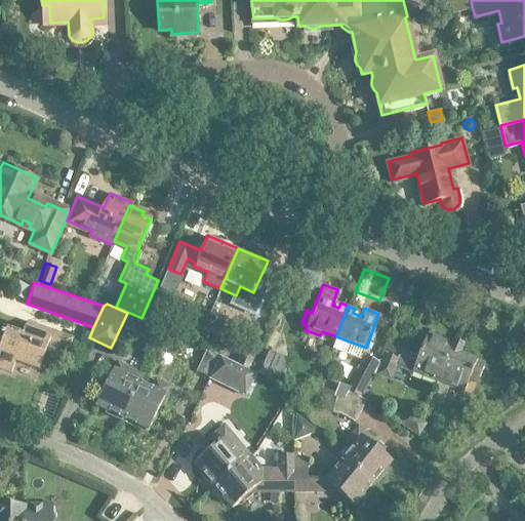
[(2,331),(0,335),(0,358),(13,363),(14,359),(27,362),(39,367),(48,343),(68,350),(73,335),(35,322),(34,324),(26,321),(23,332),(6,327),(4,332),(2,331)]
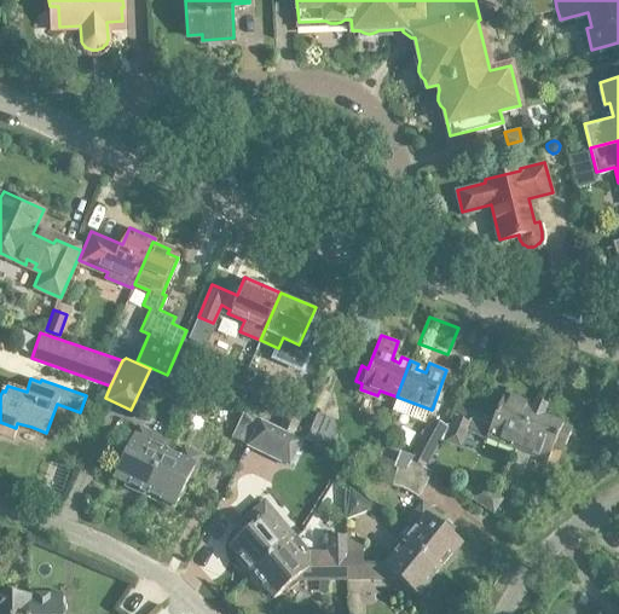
[(486,436),(487,434),(515,446),(533,403),(504,391),(491,423),(474,417),(473,417),(472,417),(470,418),(469,418),(469,420),(455,413),(445,439),(460,445),(467,428),(486,436)]
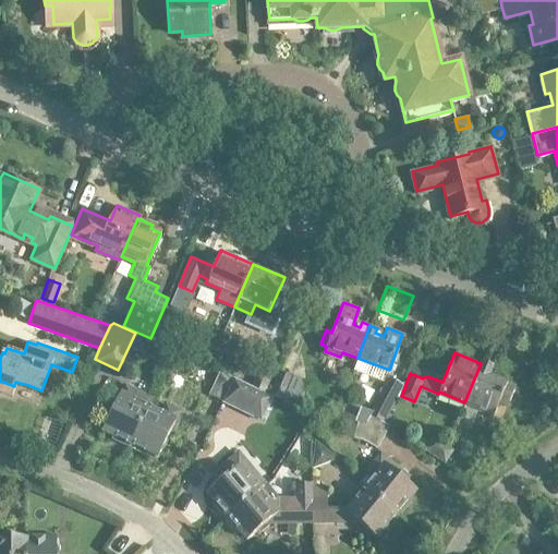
[(472,420),(477,408),(493,414),(499,399),(508,402),(514,385),(488,374),(493,364),(483,361),(482,364),(481,363),(464,402),(460,414),(472,420)]
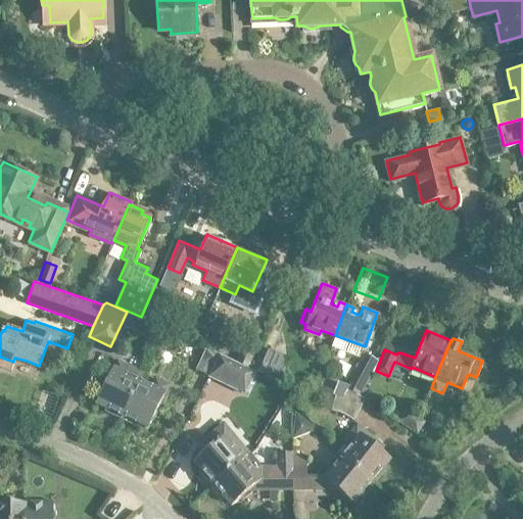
[(244,342),(236,360),(248,365),(255,347),(244,342)]
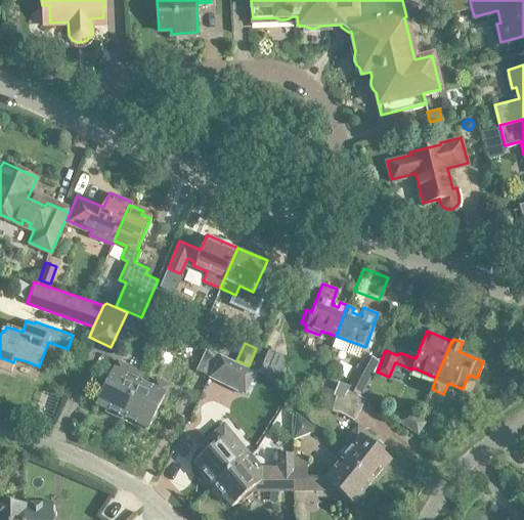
[(265,375),(275,352),(263,347),(253,370),(265,375)]
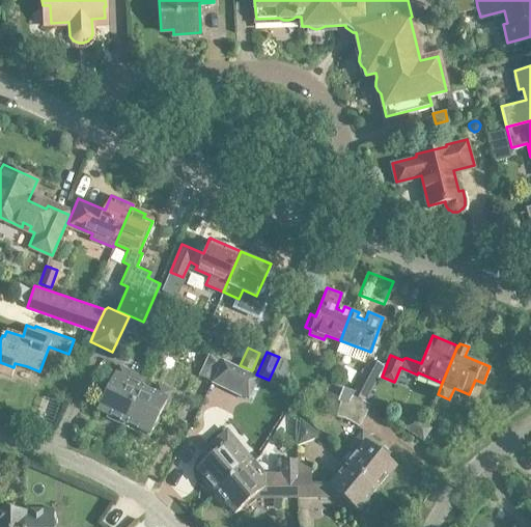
[(212,381),(222,360),(208,353),(198,373),(212,381)]
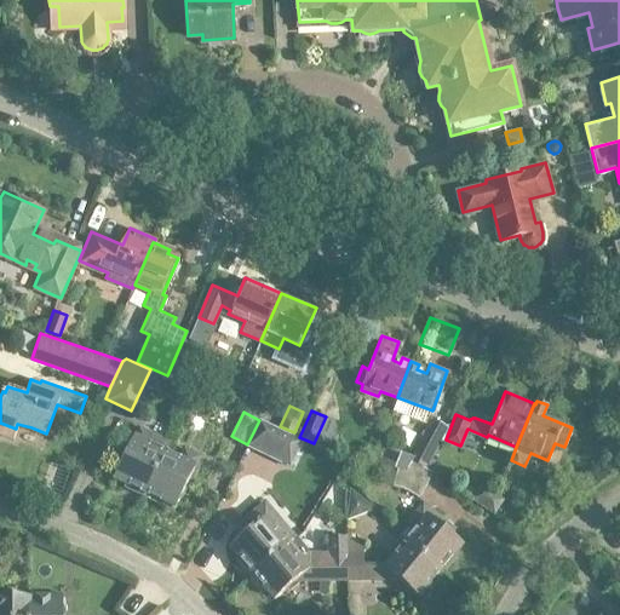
[(424,469),(446,427),(430,418),(407,460),(409,461),(424,469)]
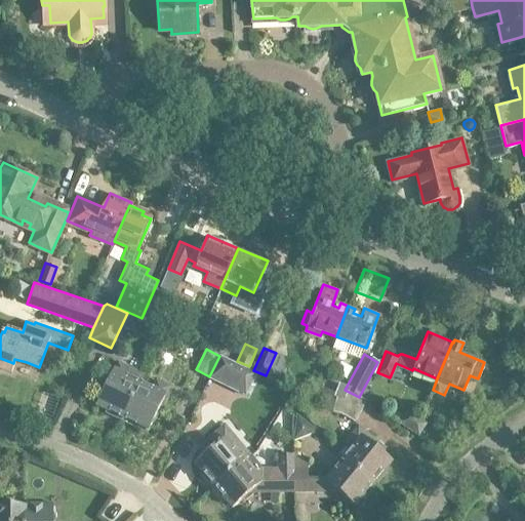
[(210,376),(245,393),(255,372),(220,356),(210,376)]
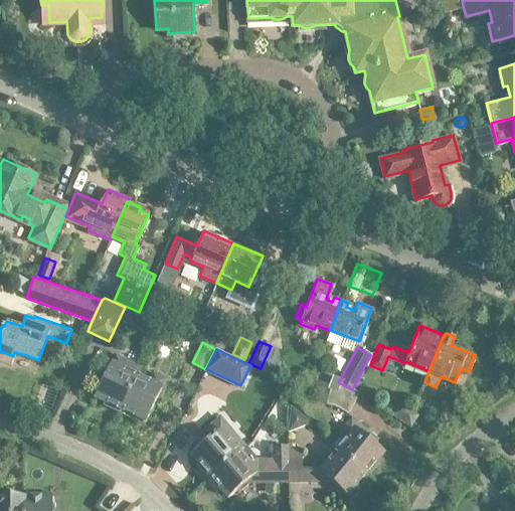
[(120,409),(137,374),(123,368),(127,360),(116,354),(96,395),(105,399),(104,402),(120,409)]
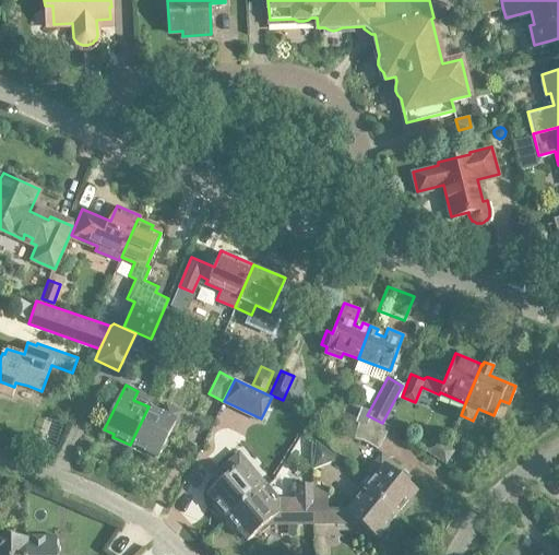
[(149,406),(130,445),(145,453),(147,450),(157,456),(179,411),(166,404),(162,413),(149,406)]
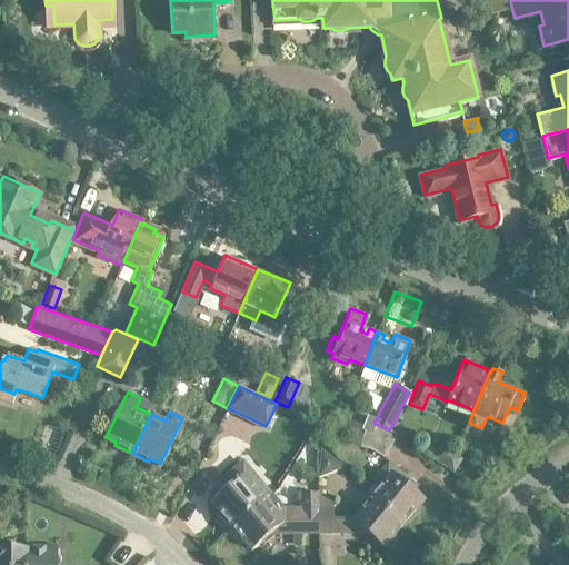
[(292,418),(287,429),(300,437),(307,426),(292,418)]
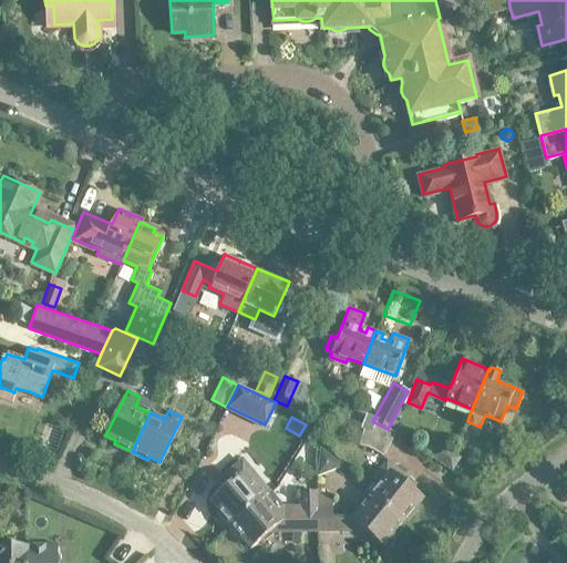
[(369,432),(362,429),(358,446),(369,449),(381,456),(394,433),(388,429),(374,422),(369,432)]
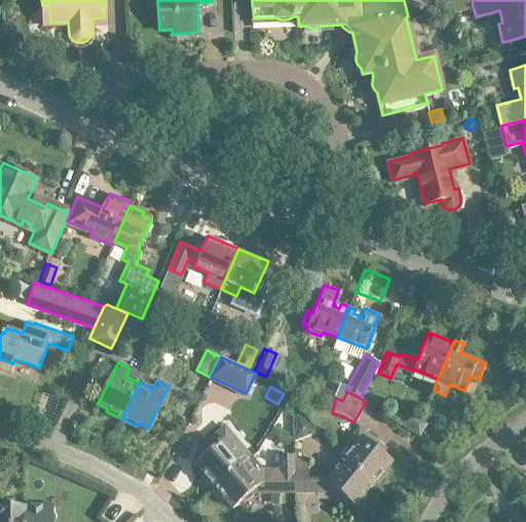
[(401,421),(419,434),(426,422),(408,410),(401,421)]
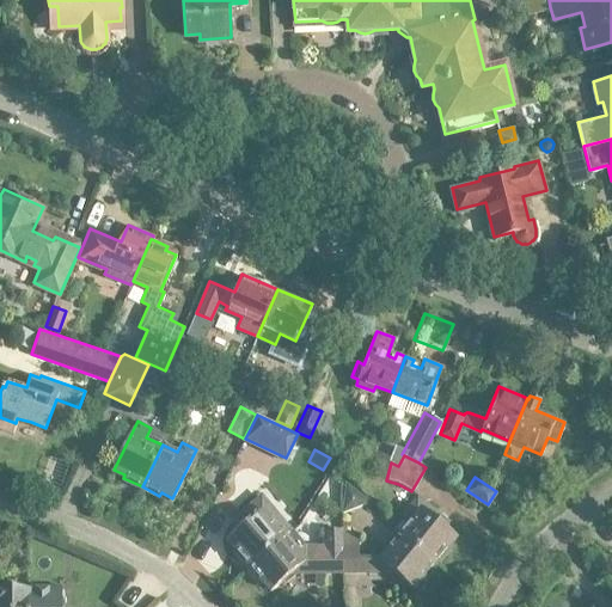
[(248,566),(282,535),(291,528),(262,495),(242,512),(244,514),(234,521),(240,528),(228,539),(237,549),(233,551),(248,566)]
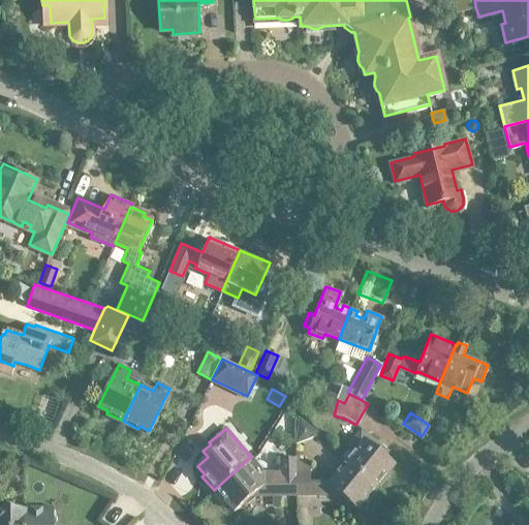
[(346,462),(377,487),(389,473),(385,471),(393,463),(383,456),(387,451),(361,429),(348,444),(355,450),(346,462)]
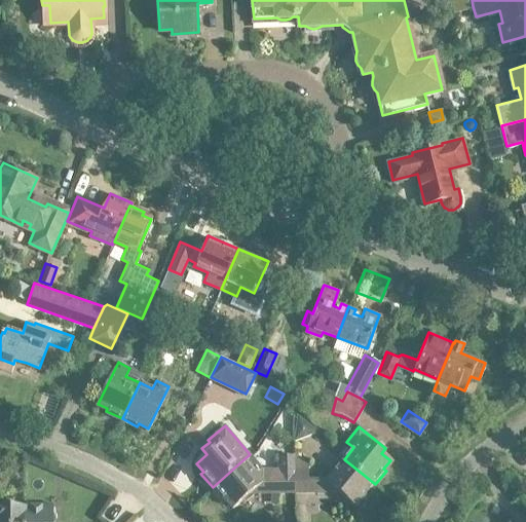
[(242,460),(213,487),(223,499),(225,497),(232,506),(251,490),(294,489),(293,467),(293,456),(293,454),(279,454),(279,467),(260,468),(250,454),(242,460)]
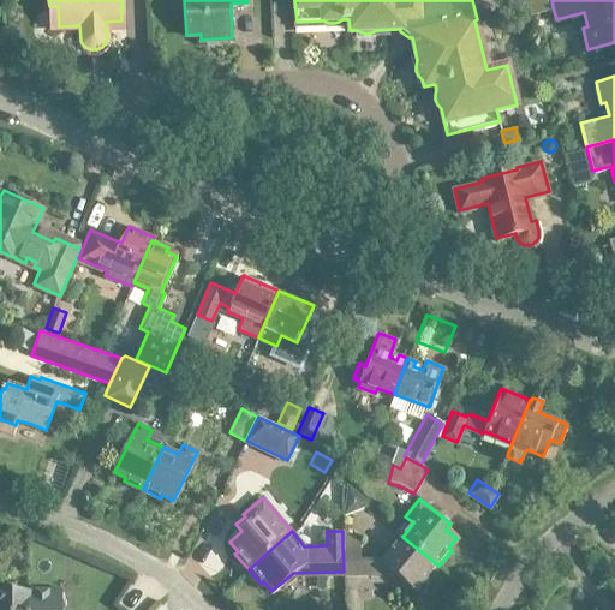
[(402,537),(382,561),(380,561),(380,557),(371,558),(371,561),(359,561),(359,545),(342,545),(344,572),(393,572),(416,590),(423,579),(425,581),(439,566),(402,537)]
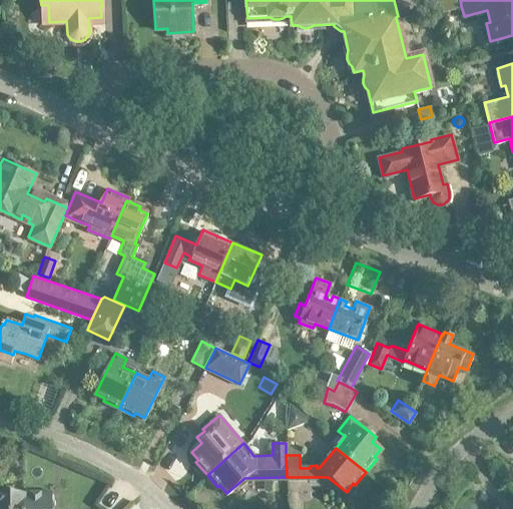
[(49,508),(50,491),(22,491),(22,494),(23,494),(22,508),(49,508)]
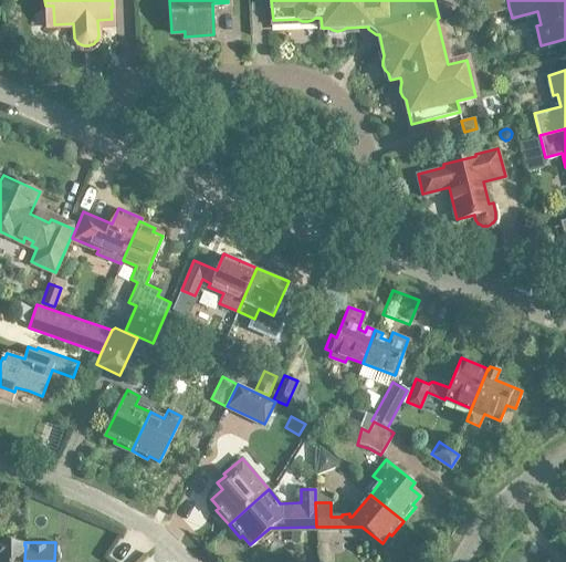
[(24,561),(25,545),(24,545),(10,545),(8,543),(1,543),(0,544),(0,561),(24,561)]
